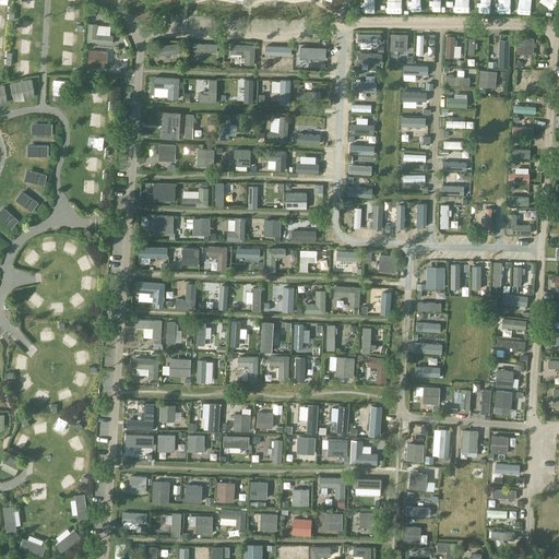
[(256,0),(247,0),(247,11),(256,11),(256,0)]
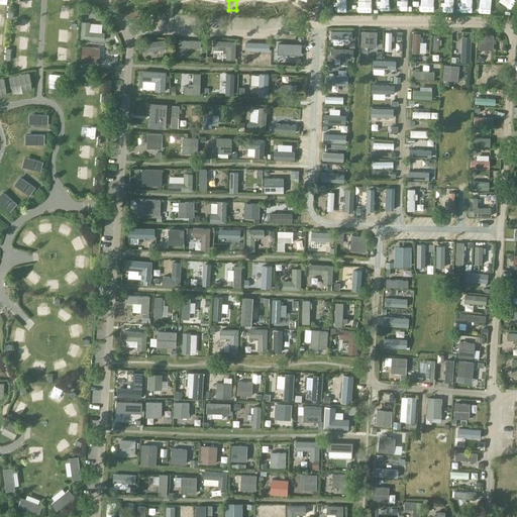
[(305,11),(305,0),(293,0),(294,11),(305,11)]
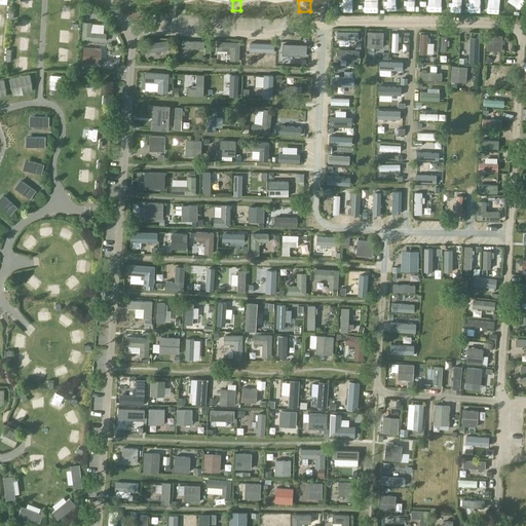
[(461,16),(461,0),(453,0),(454,16),(461,16)]
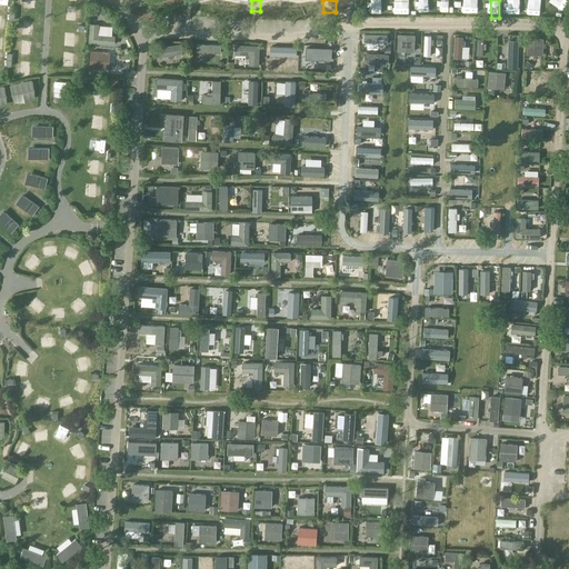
[(568,0),(558,0),(557,17),(567,18),(568,0)]
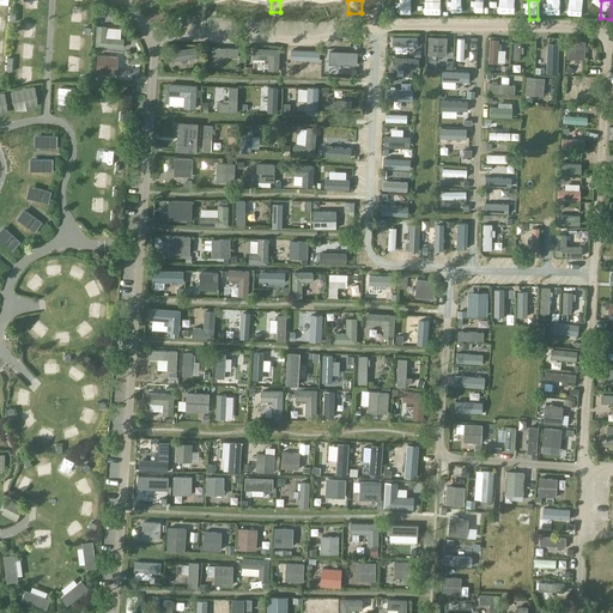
[(11,16),(11,25),(35,25),(35,16),(11,16)]
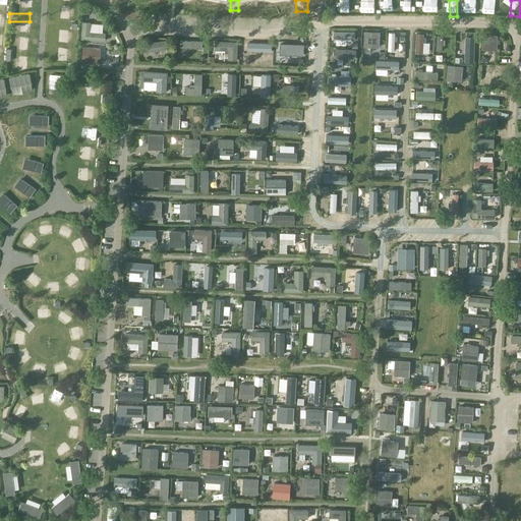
[(50,16),(50,23),(68,25),(68,17),(50,16)]
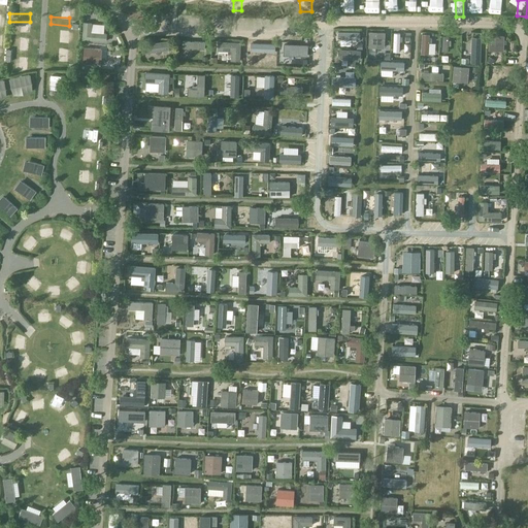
[(83,40),(106,42),(107,35),(91,33),(92,23),(84,23),(83,40)]
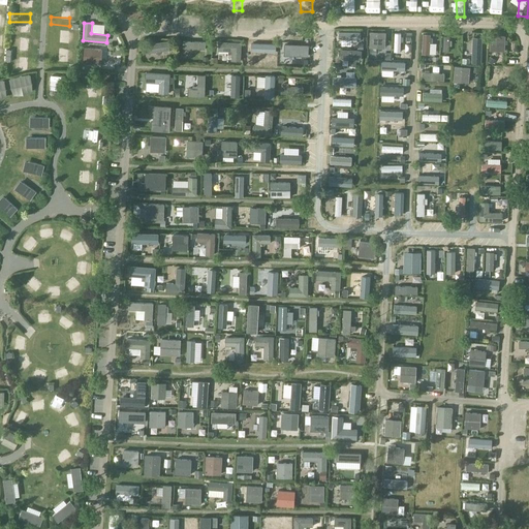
[(8,29),(8,39),(28,39),(28,29),(8,29)]
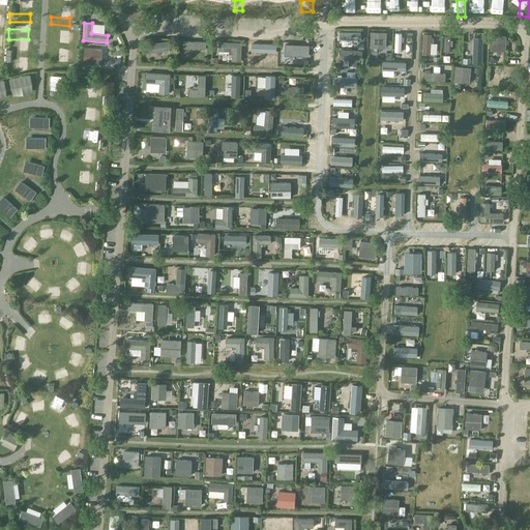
[(371,32),(371,49),(386,50),(387,33),(371,32)]
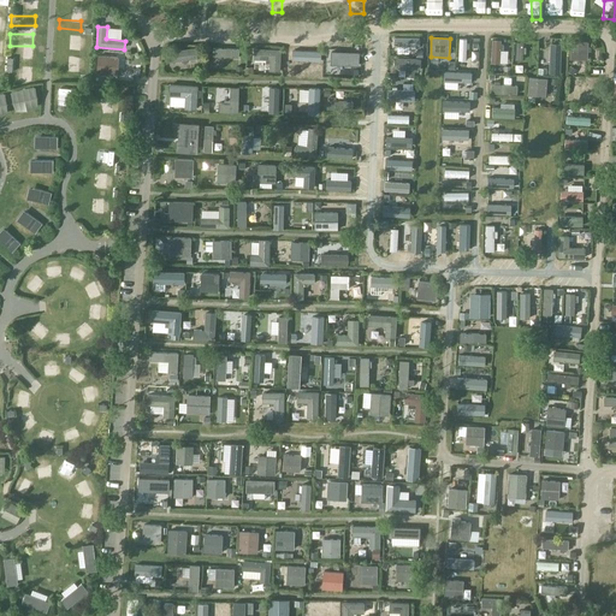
[(502,39),(491,39),(490,60),(501,60),(502,39)]
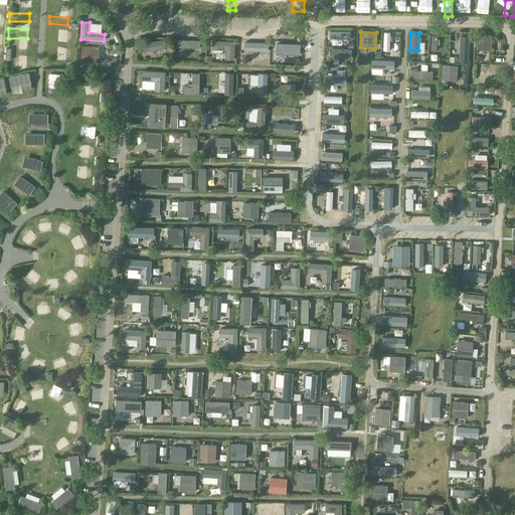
[(47,33),(47,41),(68,41),(68,33),(47,33)]
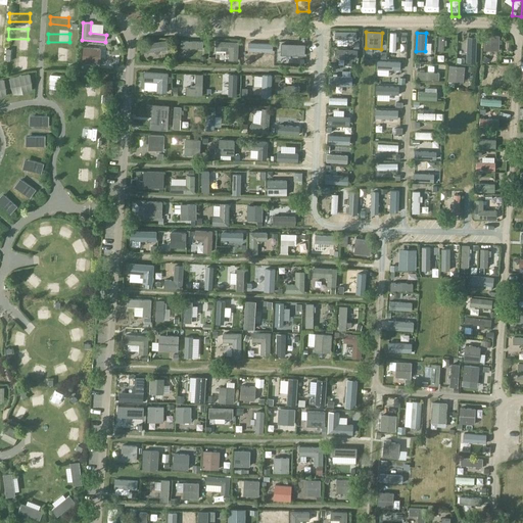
[(467,36),(467,62),(476,62),(477,37),(467,36)]
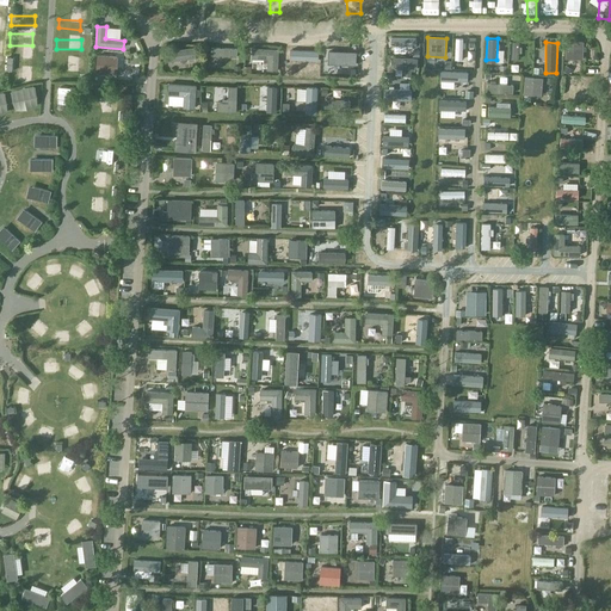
[(566,42),(566,59),(584,60),(584,42),(566,42)]
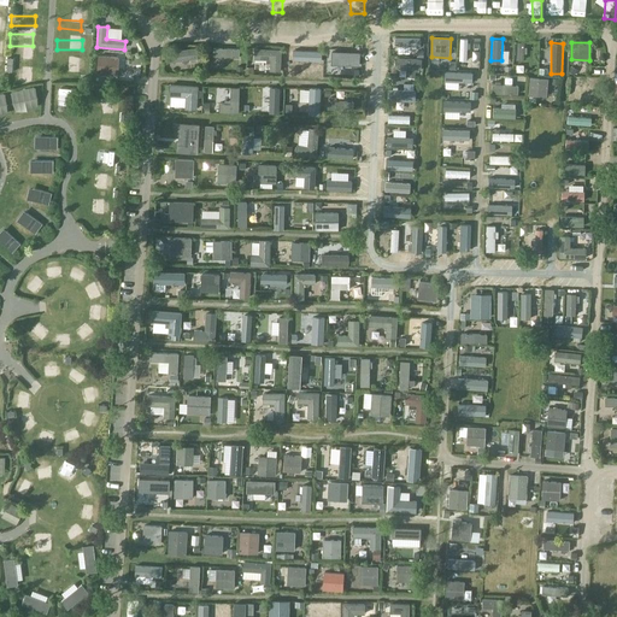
[(197,46),(170,50),(171,60),(198,57),(197,46)]
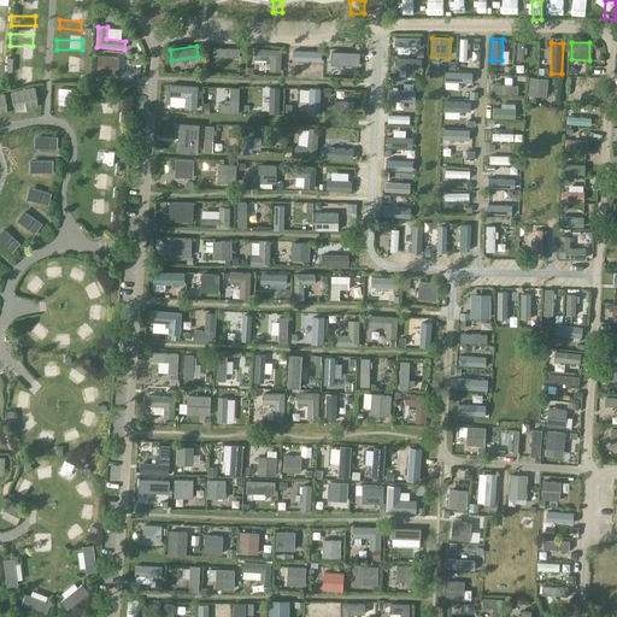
[(10,65),(18,65),(18,59),(28,60),(28,50),(11,50),(10,65)]
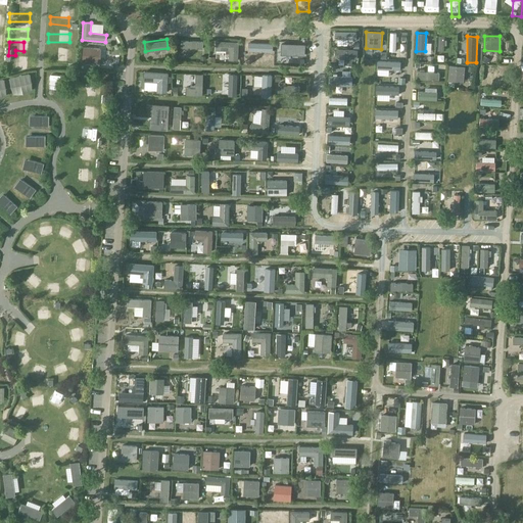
[(238,60),(238,42),(216,42),(216,50),(229,51),(229,60),(238,60)]
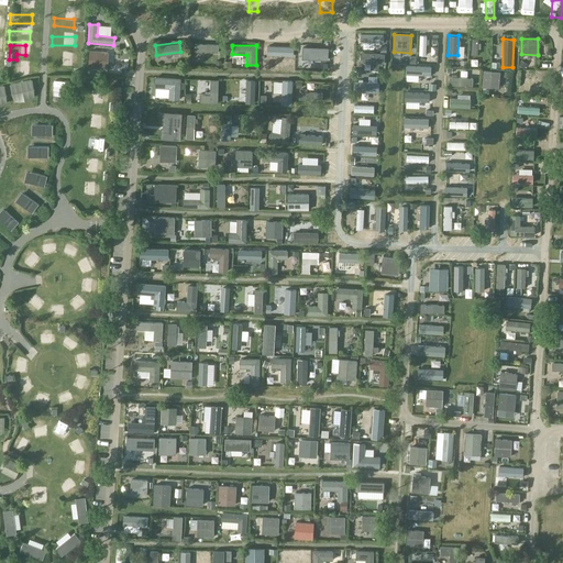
[(277,51),(276,68),(293,69),(294,52),(277,51)]
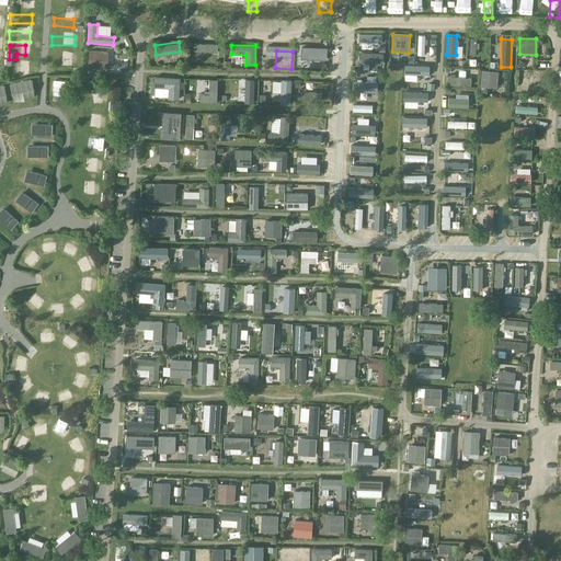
[(88,68),(107,69),(109,53),(89,52),(88,68)]
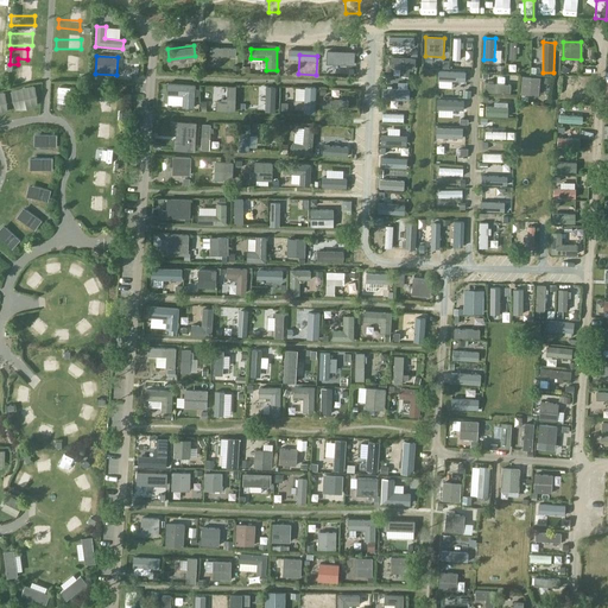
[(391,57),(391,68),(415,69),(416,58),(391,57)]
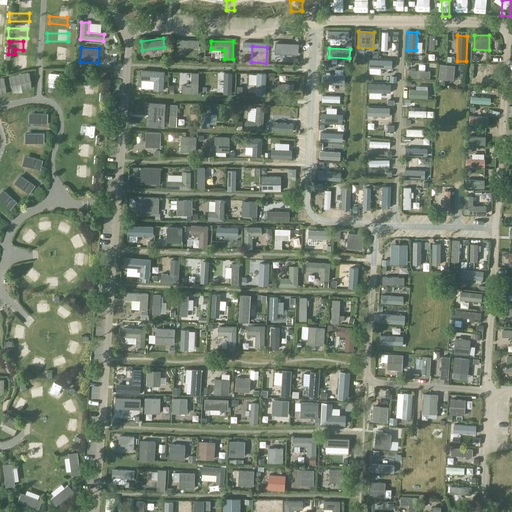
[(104,49),(103,62),(115,63),(115,50),(104,49)]
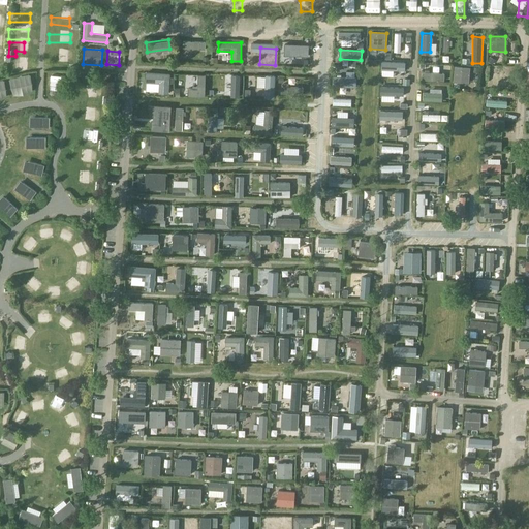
[(18,70),(19,62),(6,61),(6,70),(18,70)]
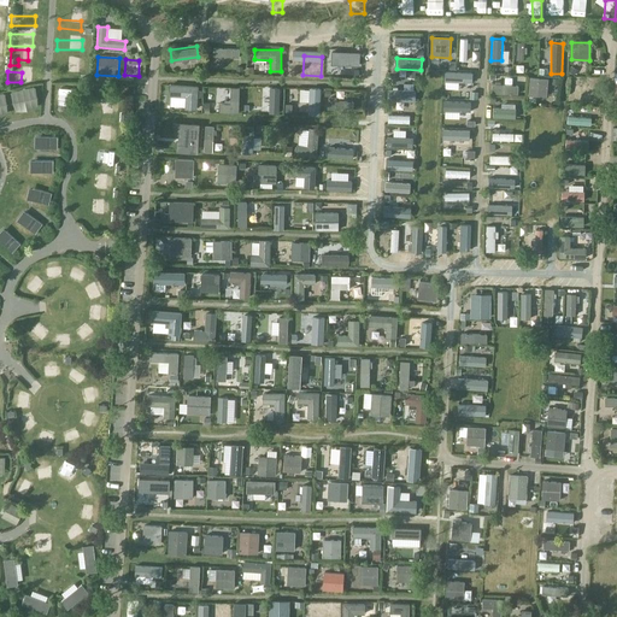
[(401,78),(389,77),(388,87),(400,88),(401,78)]
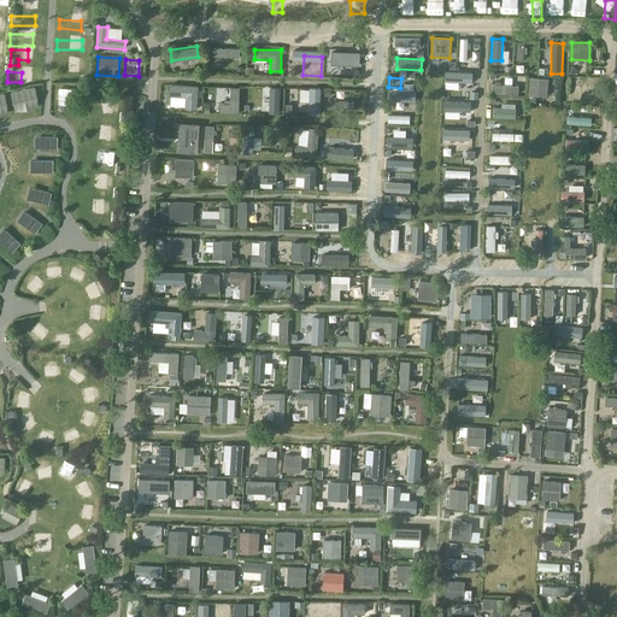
[(547,98),(548,80),(530,77),(528,97),(547,98)]
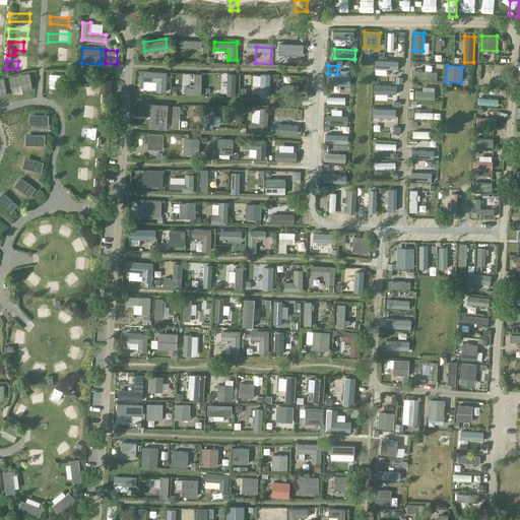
[(50,76),(66,76),(65,66),(49,67),(50,76)]
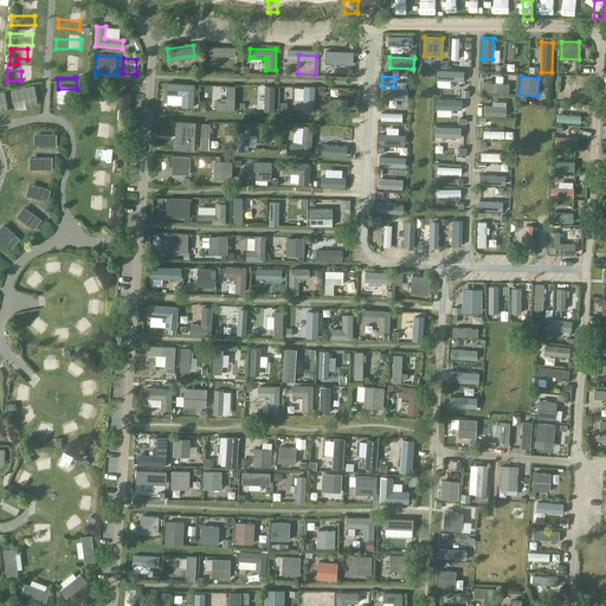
[(167,83),(166,95),(182,95),(182,108),(193,109),(194,85),(167,83)]
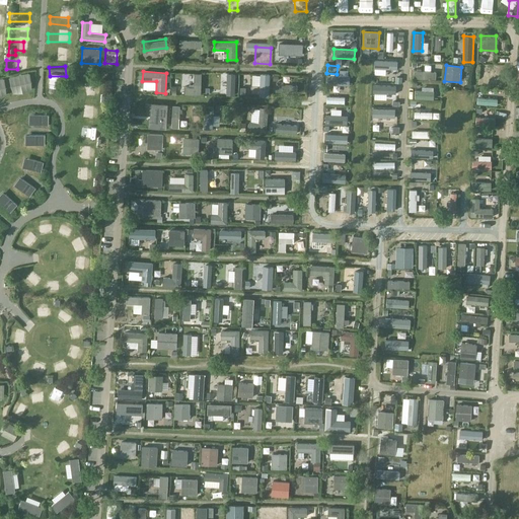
[(414,71),(414,78),(435,79),(436,72),(414,71)]
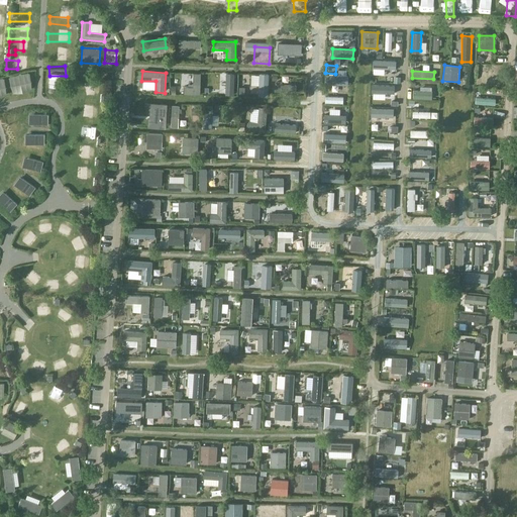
[(32,93),(43,90),(36,73),(26,77),(32,93)]
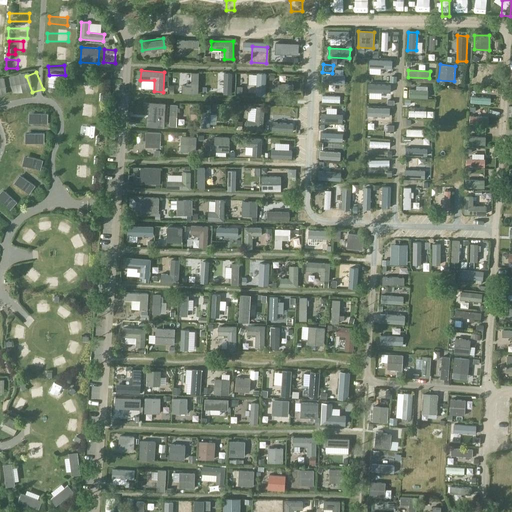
[(182,86),(182,93),(198,94),(198,73),(192,73),(191,86),(182,86)]
